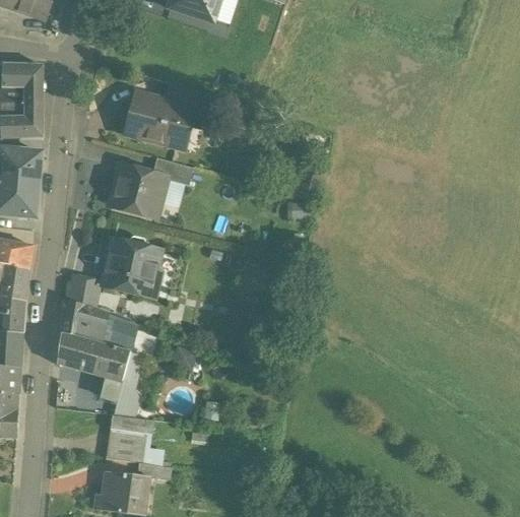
[(4,0),(3,3),(46,17),(52,0),(4,0)]
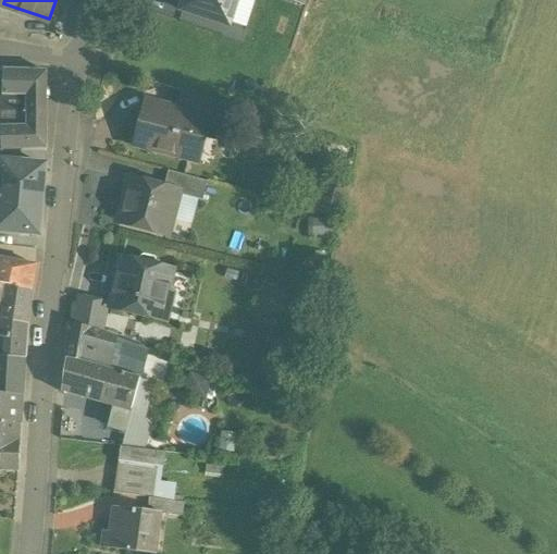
[(183,0),(181,9),(229,24),(230,20),(236,0),(183,0)]
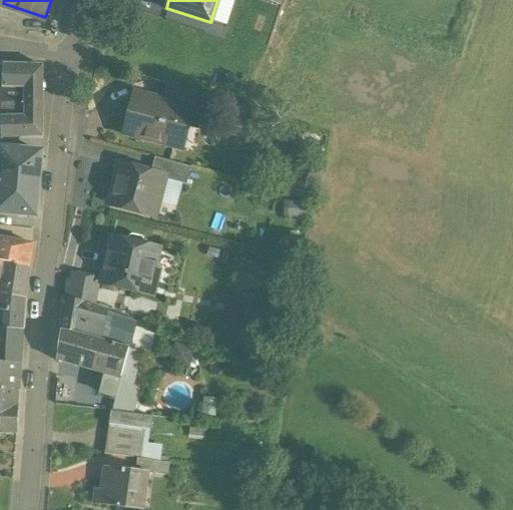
[(217,0),(211,18),(227,23),(234,0),(217,0)]
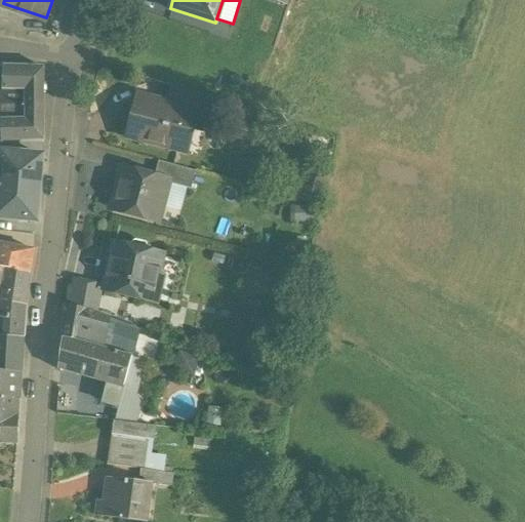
[(43,65),(2,64),(2,87),(25,87),(25,117),(0,117),(0,121),(1,139),(2,139),(43,137),(43,65)]
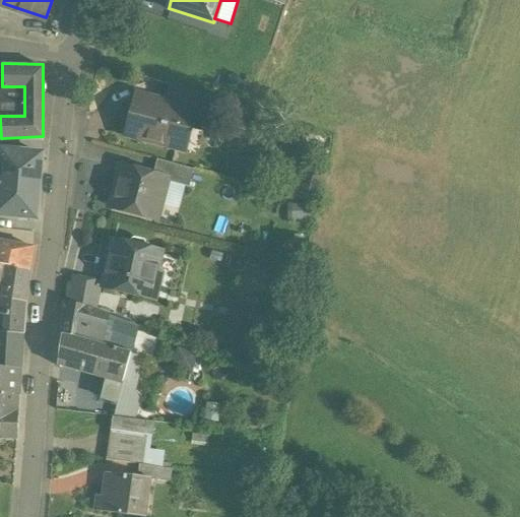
[(204,94),(171,83),(167,102),(192,108),(191,110),(200,112),(204,94)]
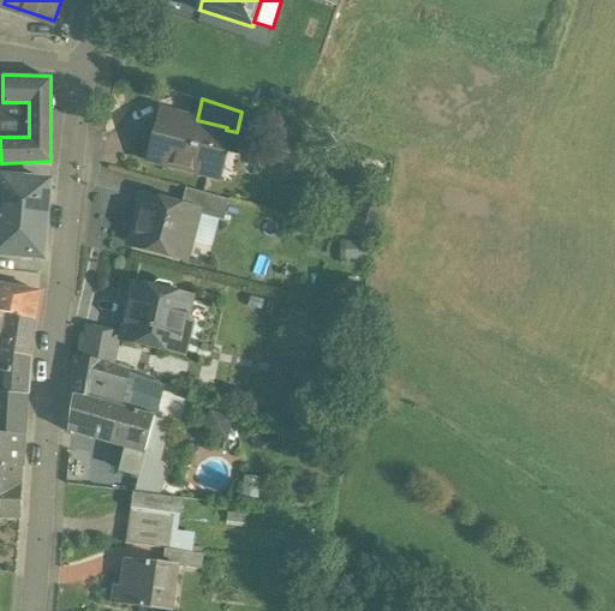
[(29,102),(3,102),(3,107),(0,137),(29,137),(29,102)]
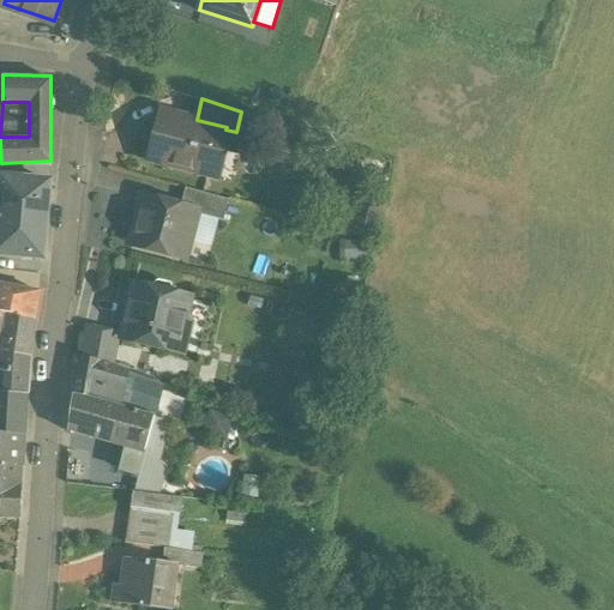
[(185,116),(182,126),(162,120),(152,158),(208,173),(215,145),(222,146),(226,130),(227,127),(197,120),(185,116)]
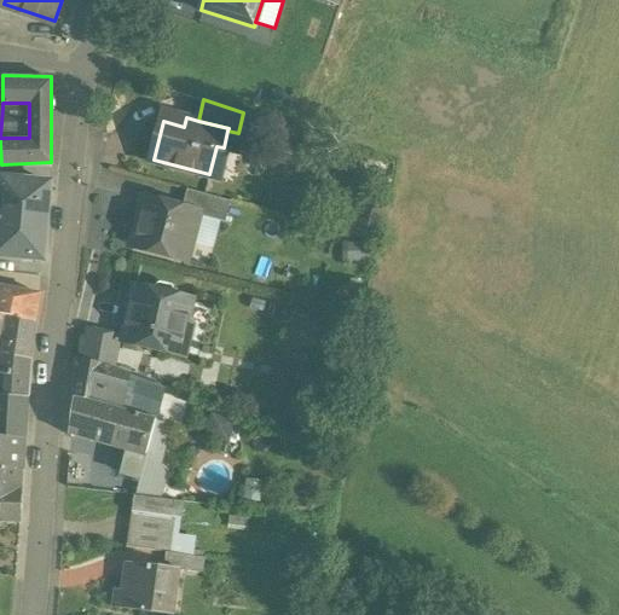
[(0,216),(45,220),(48,181),(0,180),(0,216)]
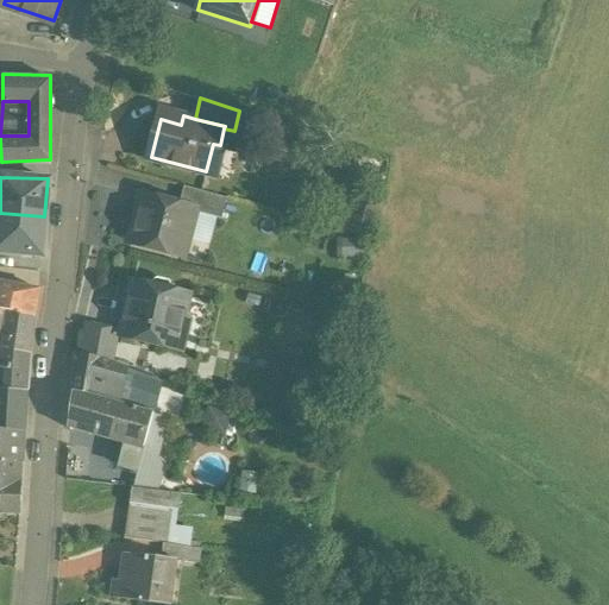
[(226,196),(183,184),(179,205),(193,208),(193,209),(220,218),(226,196)]
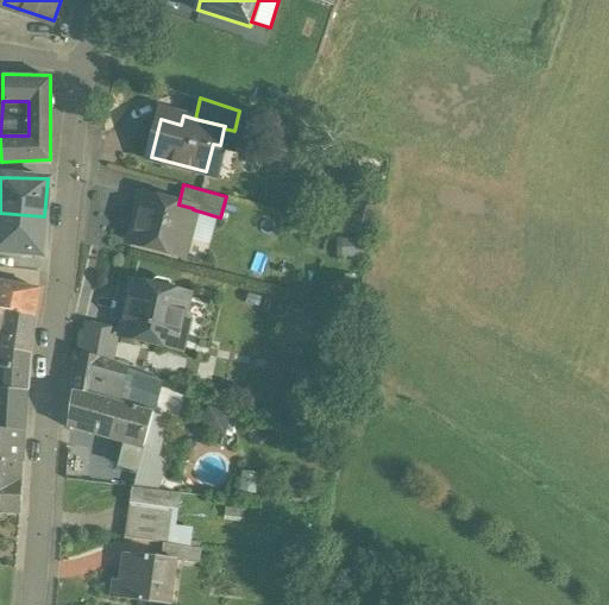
[(179,205),(142,194),(129,239),(181,253),(193,209),(193,208),(179,205)]
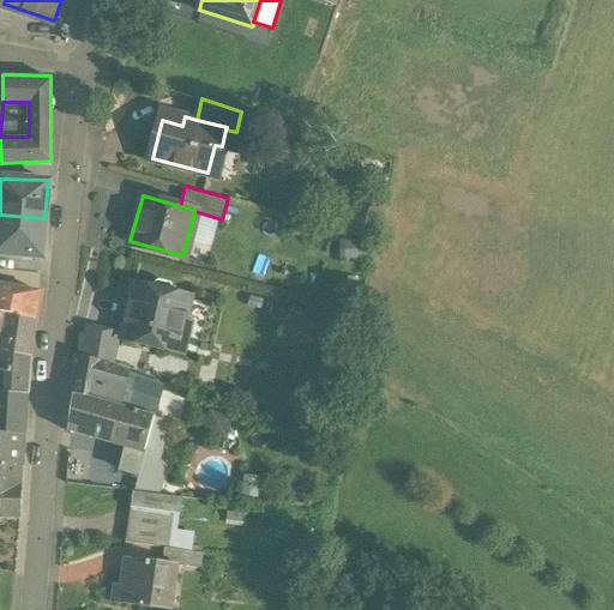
[(0,252),(42,255),(44,218),(0,215),(0,252)]
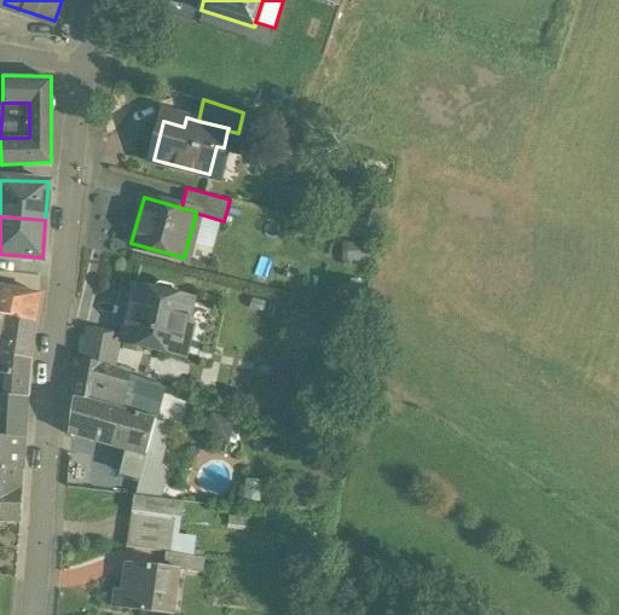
[(154,290),(136,286),(123,338),(179,352),(191,300),(173,295),(174,290),(171,284),(158,282),(154,285),(154,290)]
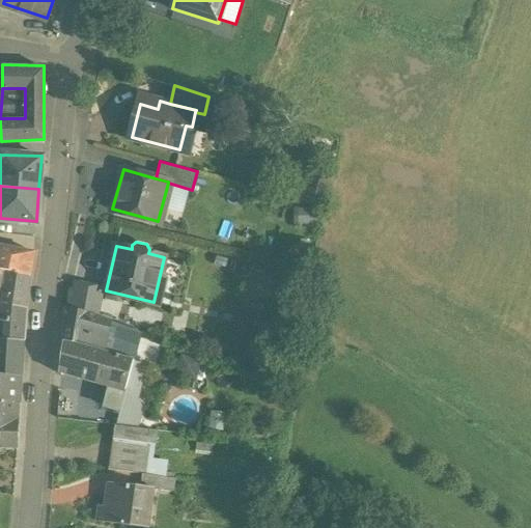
[(34,251),(0,244),(0,274),(2,275),(0,283),(3,284),(4,279),(11,281),(14,271),(30,274),(34,251)]
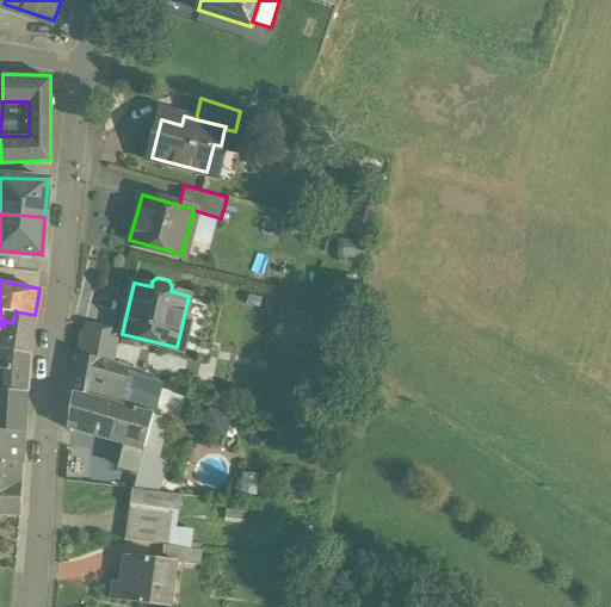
[(13,323),(5,321),(4,327),(0,326),(0,347),(29,354),(35,315),(16,311),(13,323)]
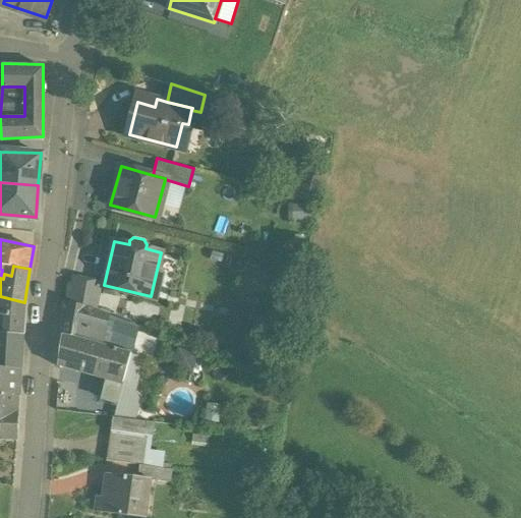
[(100,282),(74,276),(70,302),(85,304),(94,308),(100,282)]
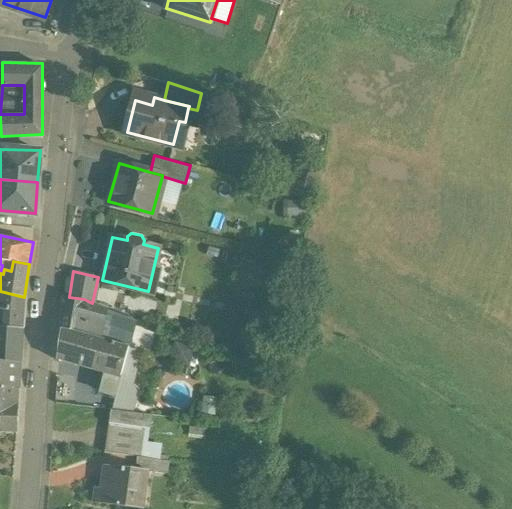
[(24,297),(0,291),(0,307),(5,309),(3,326),(23,328),(25,297),(24,297)]
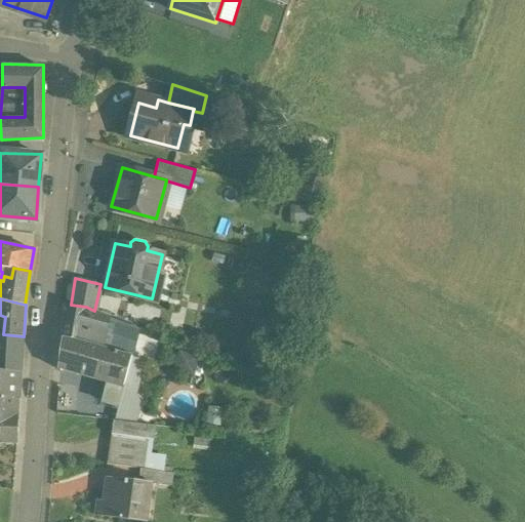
[(86,307),(71,305),(64,336),(80,339),(82,326),(105,331),(106,331),(110,316),(94,311),(86,307)]
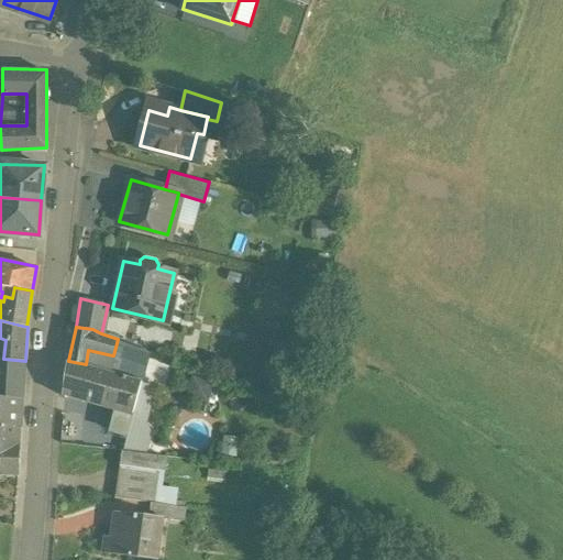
[(148,351),(118,339),(113,355),(112,355),(110,371),(124,374),(141,380),(148,351)]
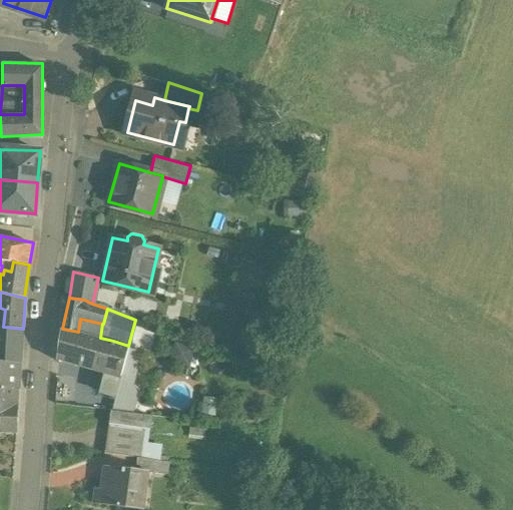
[(3,327),(0,327),(0,360),(21,363),(22,349),(23,329),(3,327)]
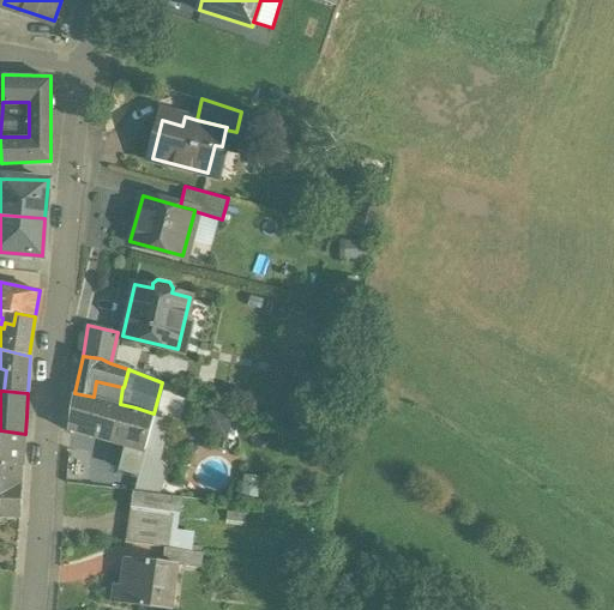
[(94,397),(74,393),(70,430),(89,432),(127,442),(136,408),(120,404),(94,397)]
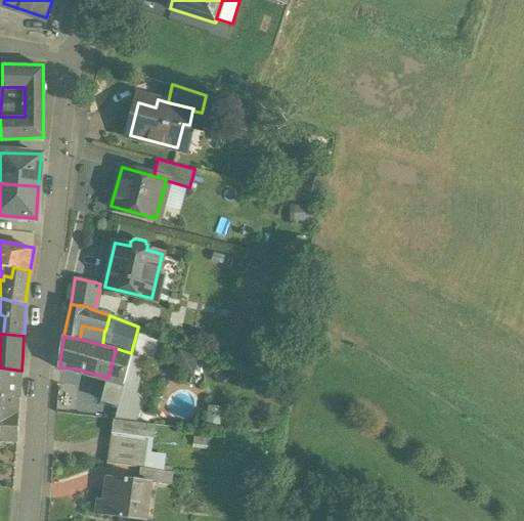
[(131,353),(116,348),(108,378),(124,382),(131,353)]
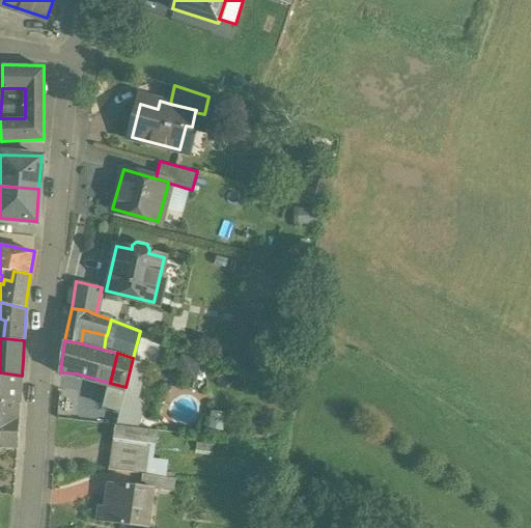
[(143,361),(133,358),(116,424),(140,427),(144,412),(142,410),(143,404),(140,398),(148,368),(143,361)]
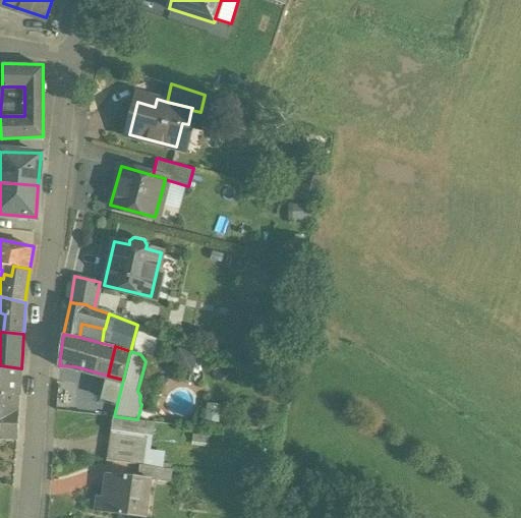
[(0,365),(0,392),(19,396),(21,368),(0,365)]
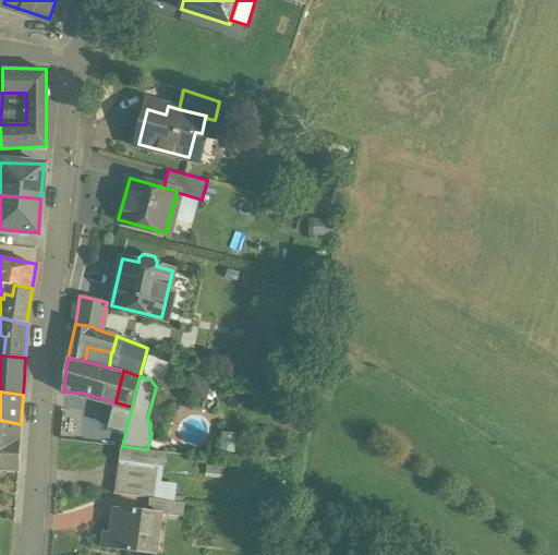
[(21,424),(0,420),(0,469),(19,470),(19,439),(21,424)]
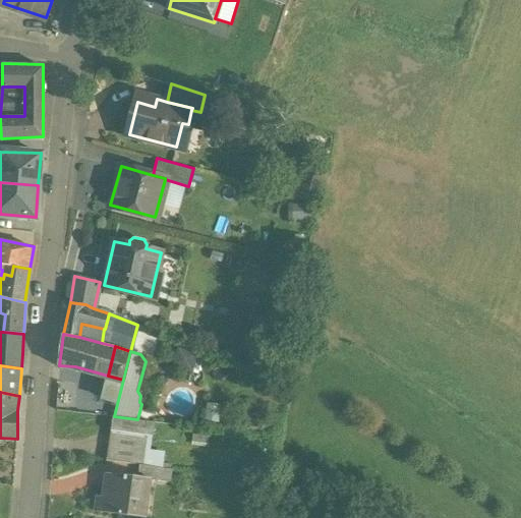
[(114,416),(112,415),(111,429),(147,434),(147,435),(152,436),(154,421),(137,419),(114,416)]
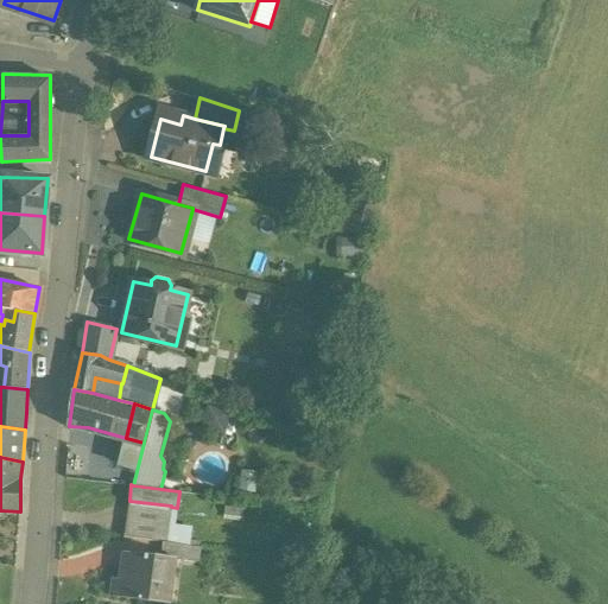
[(171,506),(130,501),(124,535),(165,541),(171,507),(171,506)]
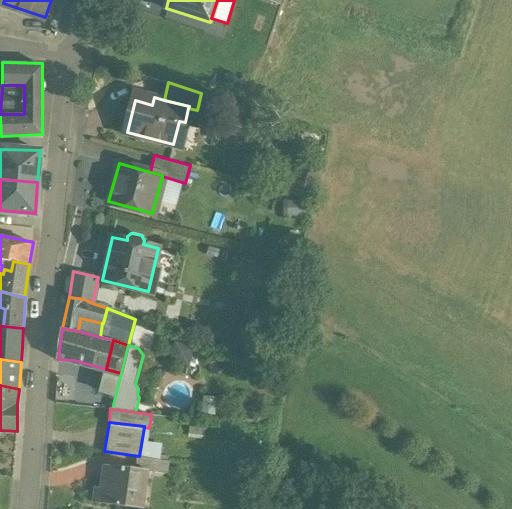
[(140,469),(110,465),(107,487),(96,486),(94,501),(135,507),(140,469)]
